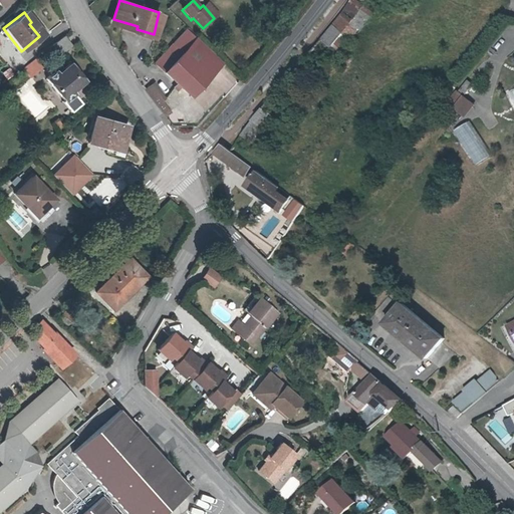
[(181,85),(184,82),(196,93),(223,63),(185,30),(159,60),(181,79),(178,83),(181,85)]
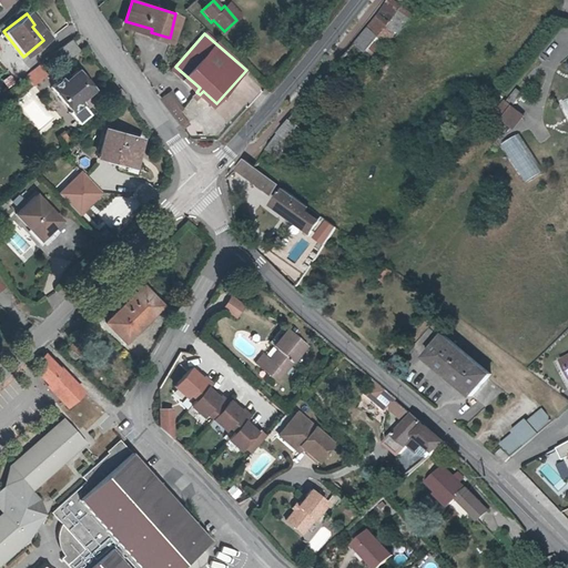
[(364,37),(356,46),(366,53),(373,44),(364,37)]
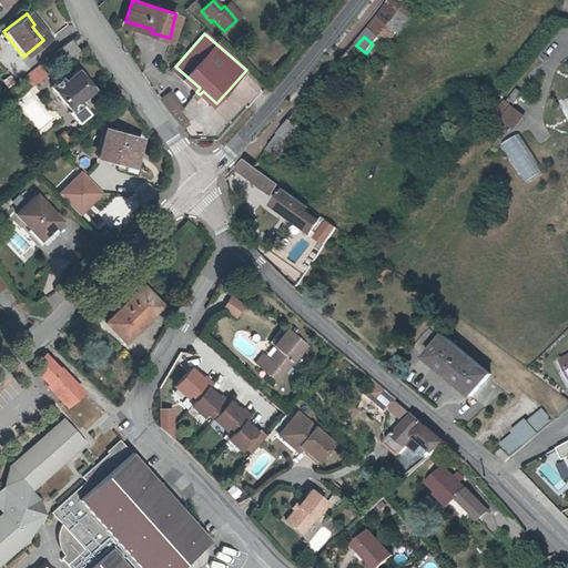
[(67,42),(53,53),(62,63),(75,52),(67,42)]
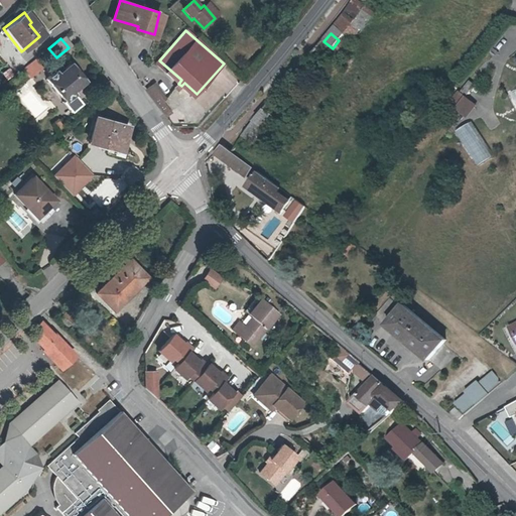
[(61,86),(76,74),(69,66),(57,75),(55,73),(44,81),(54,92),(57,89),(61,86)]
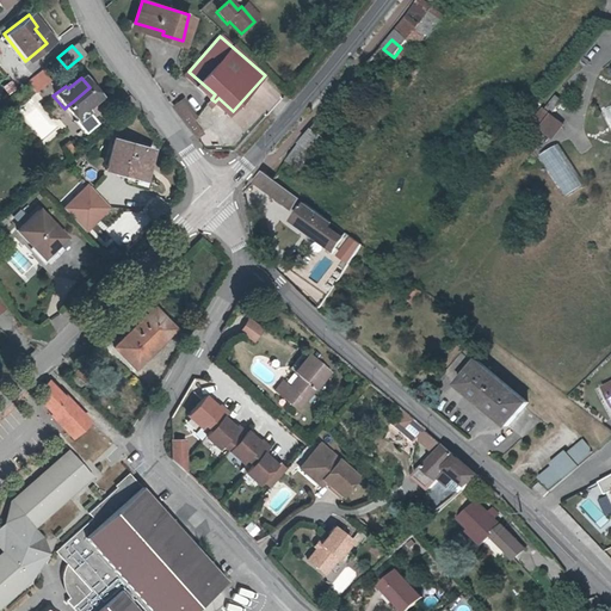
[(90,87),(73,102),(68,105),(65,109),(75,122),(88,110),(86,107),(98,97),(90,87)]
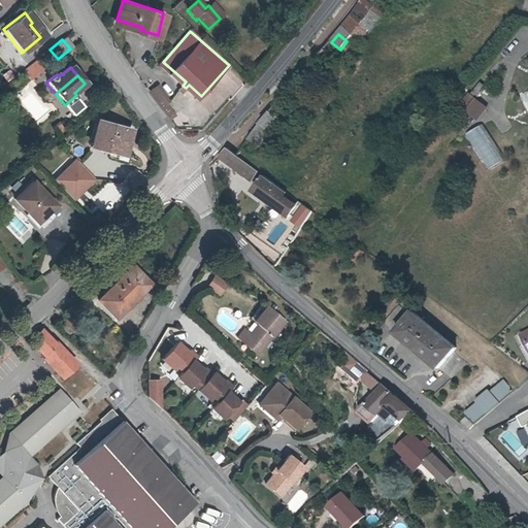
[(97,95),(104,104),(106,103),(108,101),(118,93),(110,84),(97,95)]
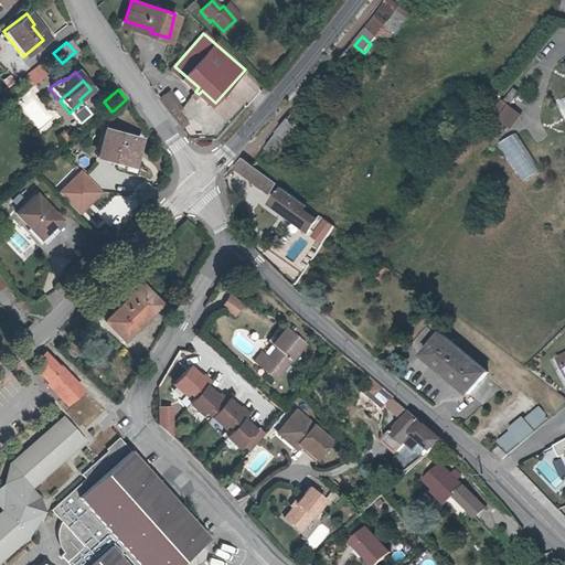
[(169,108),(174,104),(178,100),(171,91),(161,98),(169,108)]
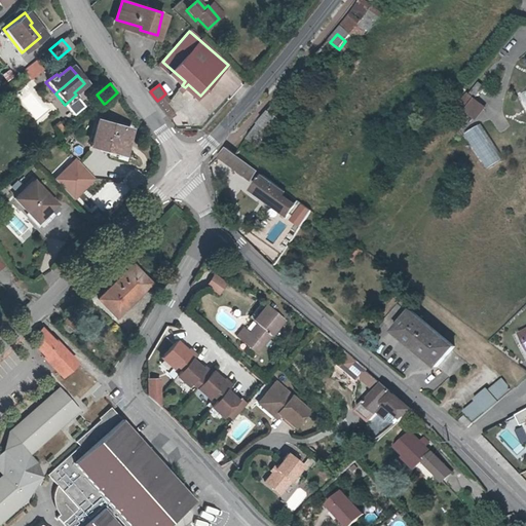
[(471,88),(462,99),(468,104),(477,94),(471,88)]
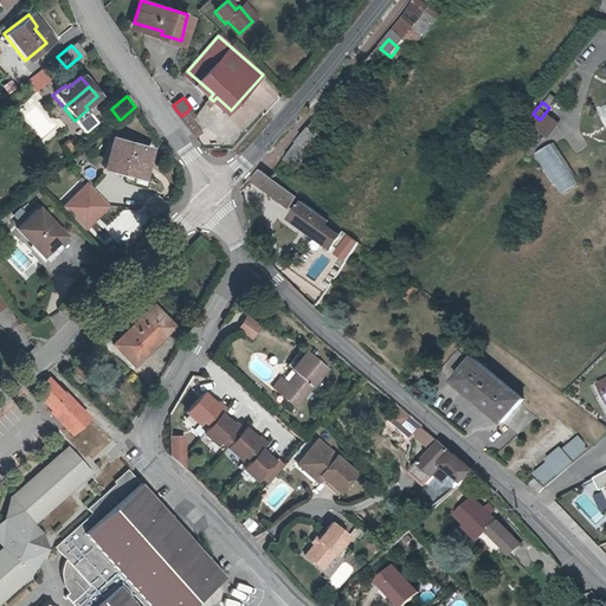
[(75,121),(72,122),(83,134),(97,121),(88,109),(75,121)]
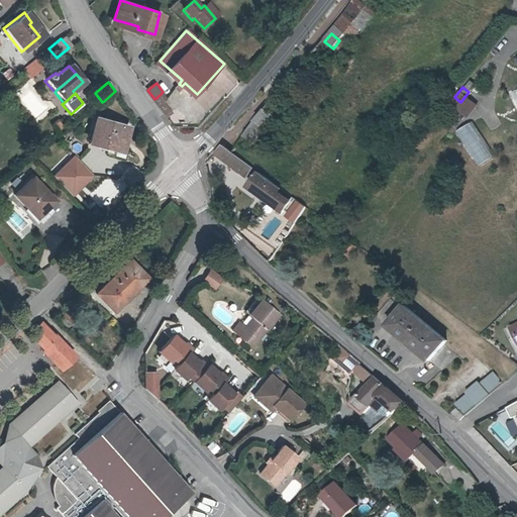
[(154,99),(168,115),(174,111),(160,95),(154,99)]
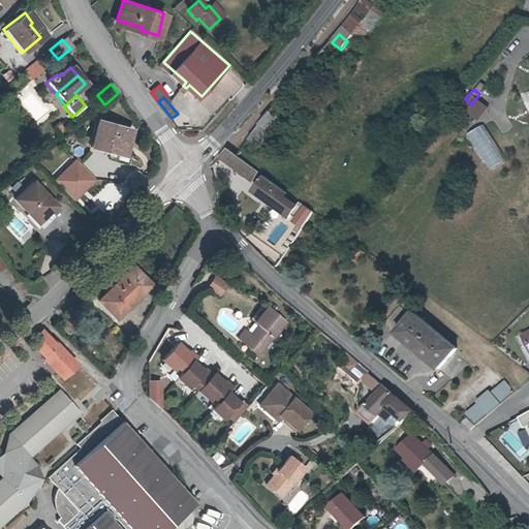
[(463,100),(453,114),(460,119),(470,105),(463,100)]
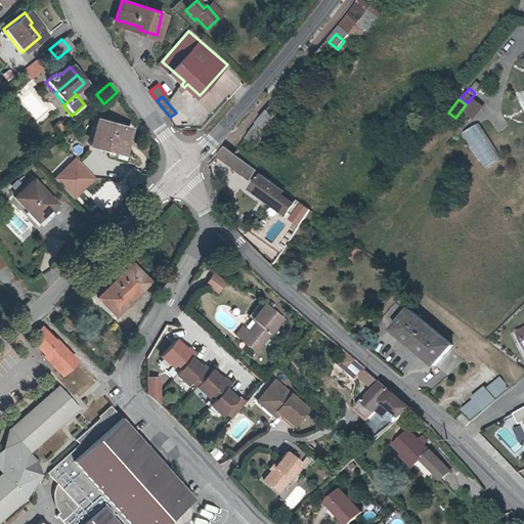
[(256,130),(266,138),(276,126),(266,117),(256,130)]
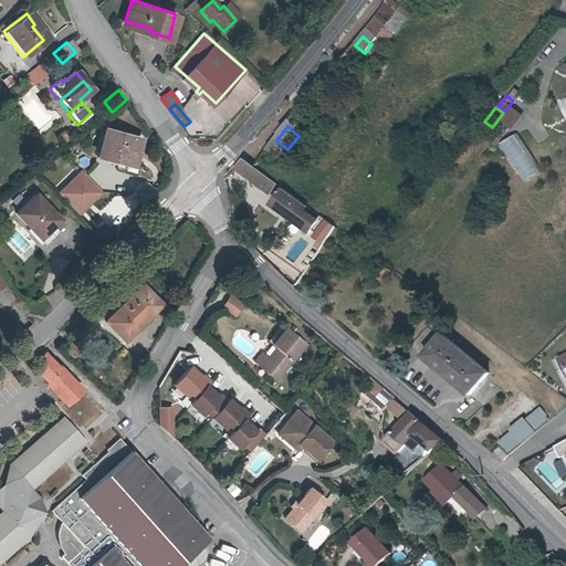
[(101,156),(139,166),(146,137),(107,127),(101,156)]
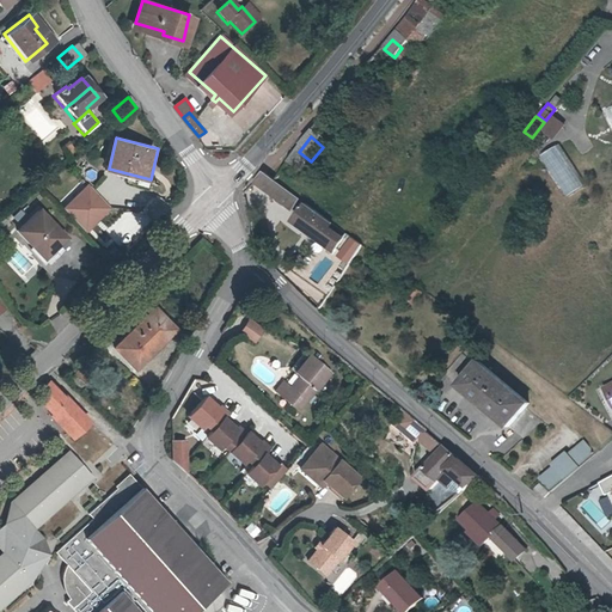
[(308,164),(311,161),(299,152),(286,170),(297,178),(306,167),(308,164)]
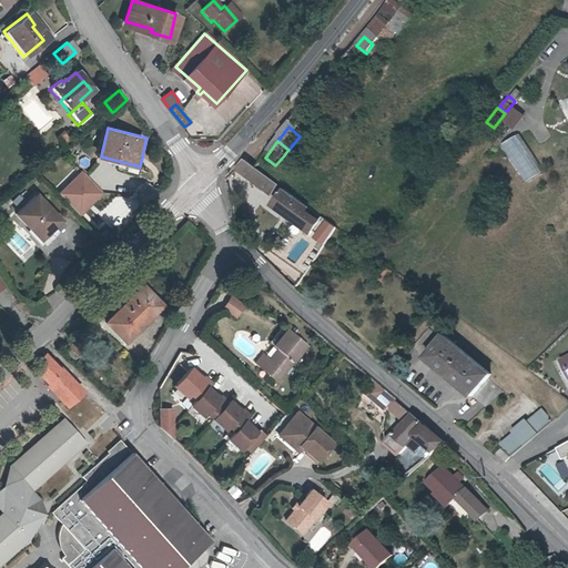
[(509,142),(495,153),(520,190),(535,180),(509,142)]
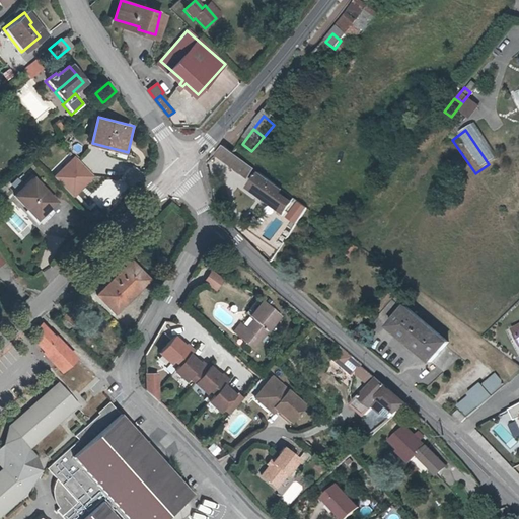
[(243,187),(251,176),(231,161),(221,154),(213,163),(219,167),(217,168),(237,183),(238,182),(243,187)]
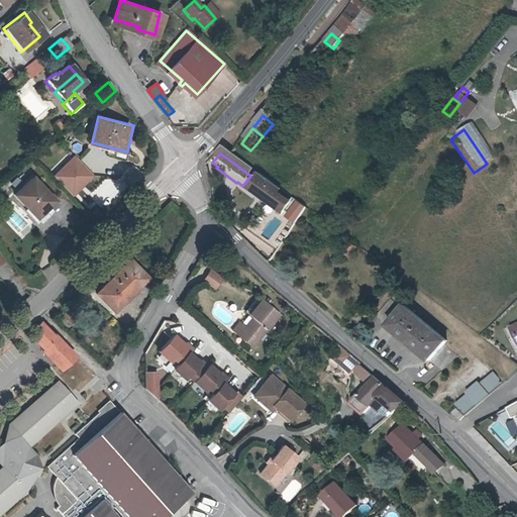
[(75,156),(54,175),(74,196),(94,176),(75,156)]
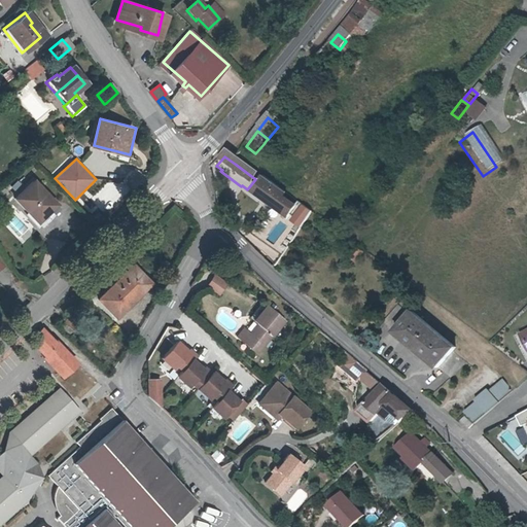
[(135,169),(126,181),(136,189),(145,177),(135,169)]
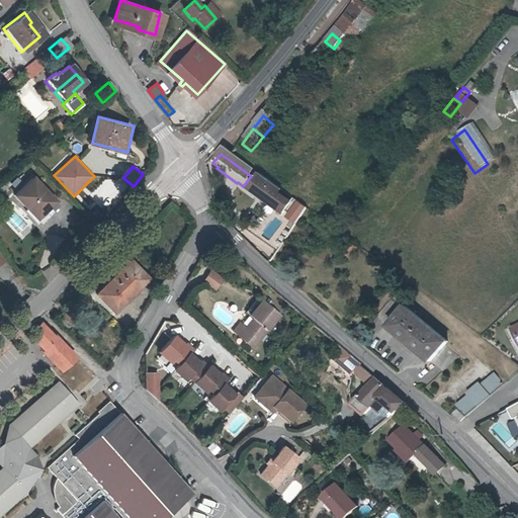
[(32,180),(13,197),(35,220),(54,202),(32,180)]
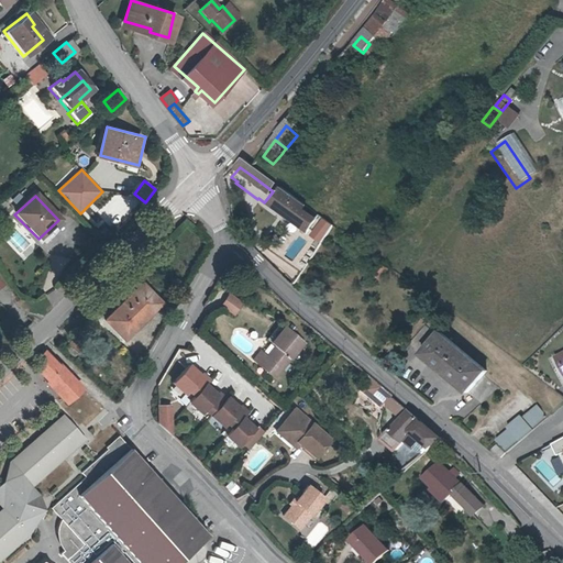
[(300,219),(304,214),(279,196),(267,213),(302,241),(312,229),(300,219)]
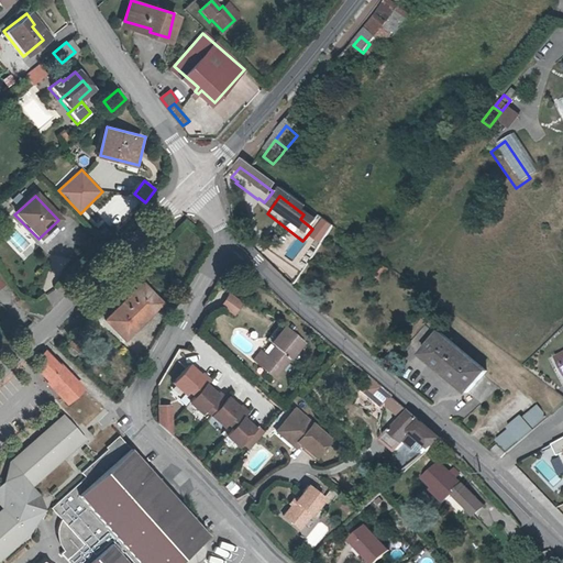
[(324,218),(312,235),(323,243),(335,224),(324,218)]
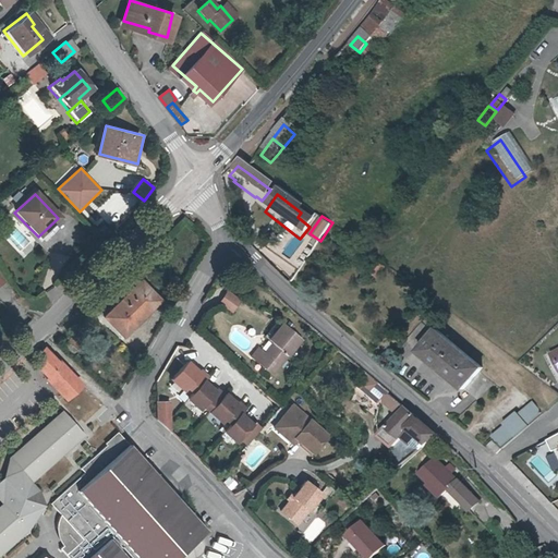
[(143,279),(104,317),(124,339),(164,301),(143,279)]
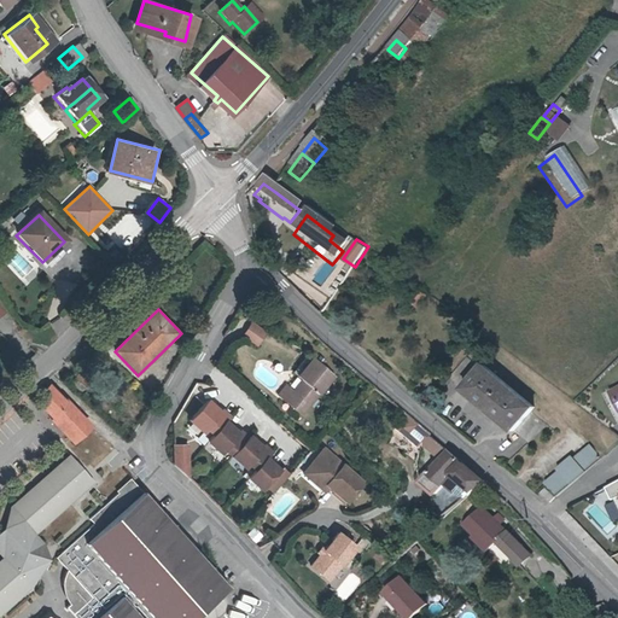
[(252,321),(243,334),(258,347),(268,332),(252,321)]
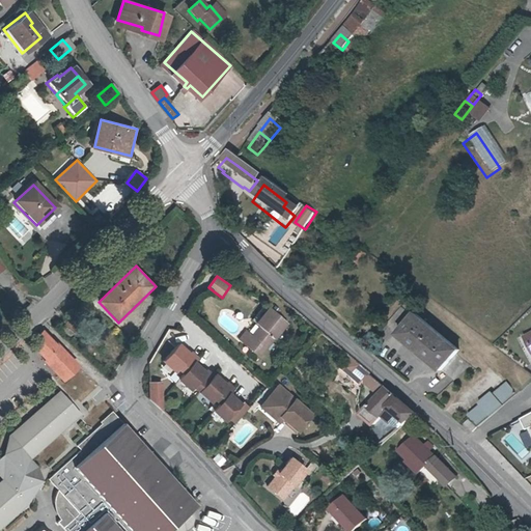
[(272,307),(257,322),(261,326),(245,342),(257,356),(289,325),(272,307)]
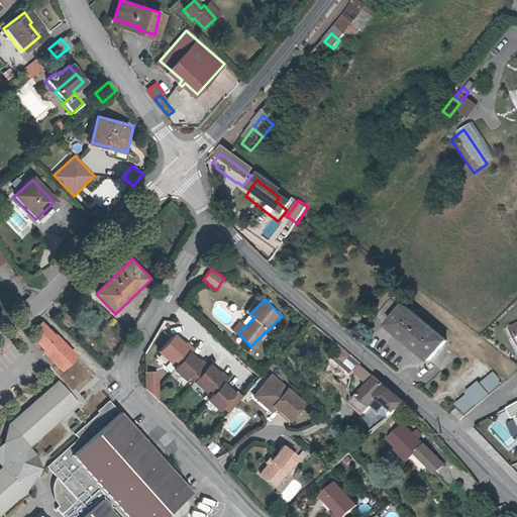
[(377,322),(390,307),(388,305),(374,320),(377,322)]
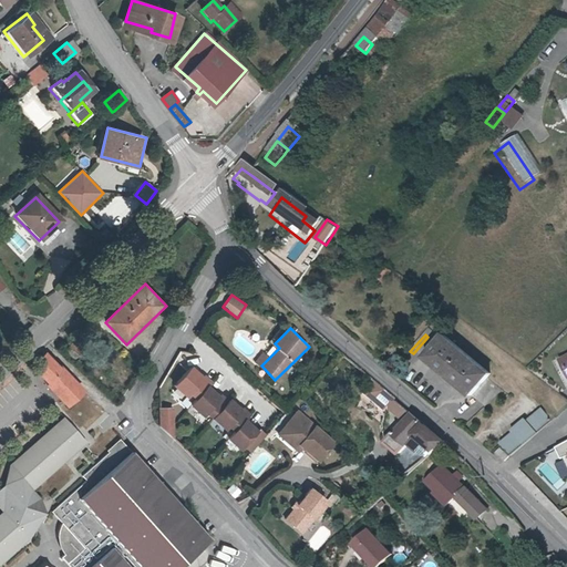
[(437,346),(428,337),(413,353),(482,415),(497,400),(483,388),(487,383),(441,342),(437,346)]
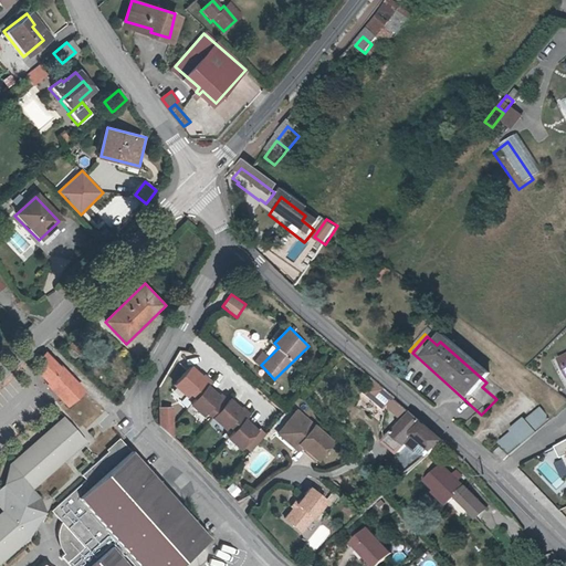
[(61,366),(45,349),(30,365),(46,383),(45,384),(66,406),(85,388),(62,365),(61,366)]
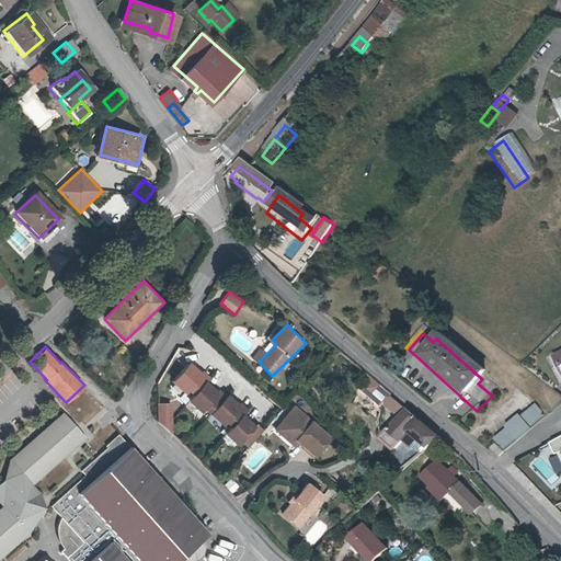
[(185,391),(189,388),(195,393),(190,400),(202,411),(205,407),(224,424),(227,421),(232,426),(226,434),(238,444),(241,441),(248,446),(262,431),(255,425),(254,426),(242,416),(248,411),(241,404),(239,407),(227,396),(226,398),(219,391),(217,393),(206,382),(209,378),(203,371),(202,374),(190,363),(173,380),(185,391)]
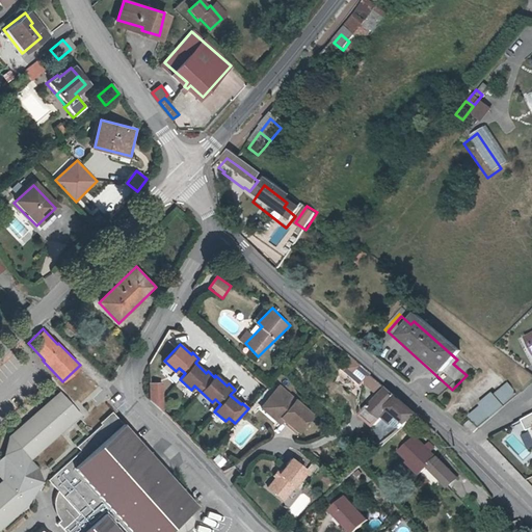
[(369,374),(349,358),(344,365),(345,367),(341,372),(335,384),(353,393),(357,390),(362,394),(361,401),(361,407),(363,416),(379,429),(389,417),(405,429),(419,417),(388,391),(369,374)]
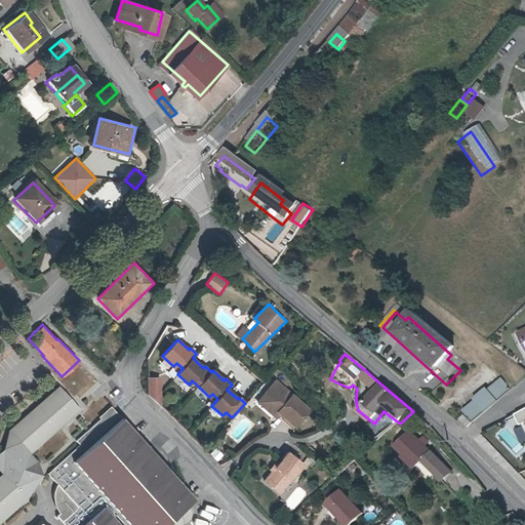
[(148,395),(160,406),(160,376),(149,376),(148,395)]
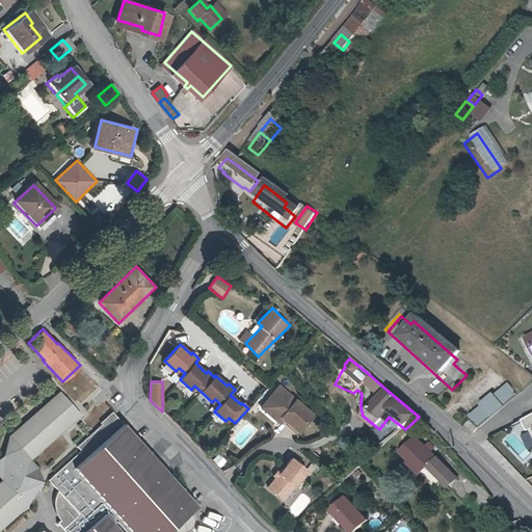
[(480,427),(517,394),(508,382),(495,393),(493,393),(480,403),(481,405),(470,416),(473,420),(480,427)]
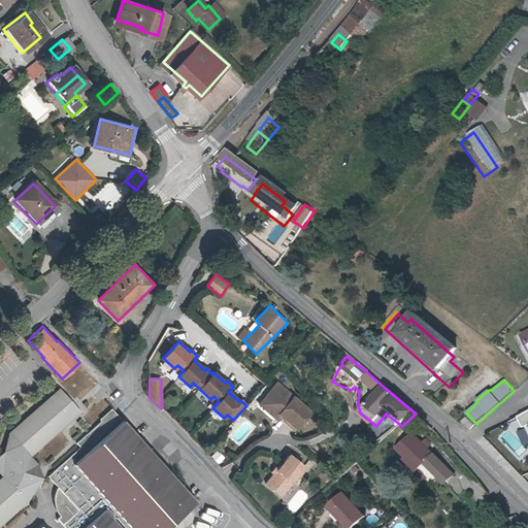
[(275,383),(264,396),(271,402),(264,410),(273,419),(277,415),(279,417),(295,429),(309,413),(275,383)]
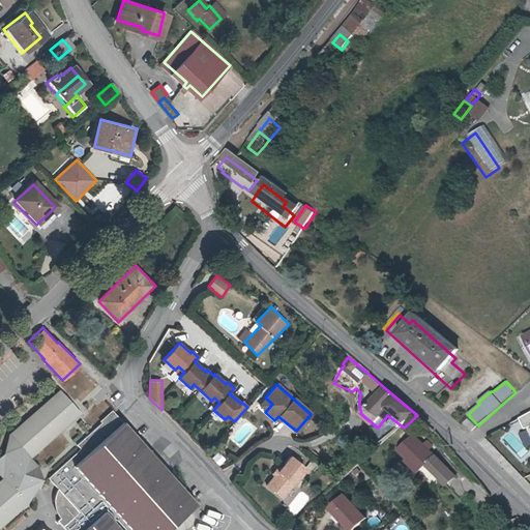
[(60,390),(9,434),(4,452),(0,455),(0,474),(3,478),(0,480),(0,525),(24,503),(23,502),(27,498),(32,481),(29,480),(31,475),(42,477),(38,466),(31,458),(81,413),(60,390)]
